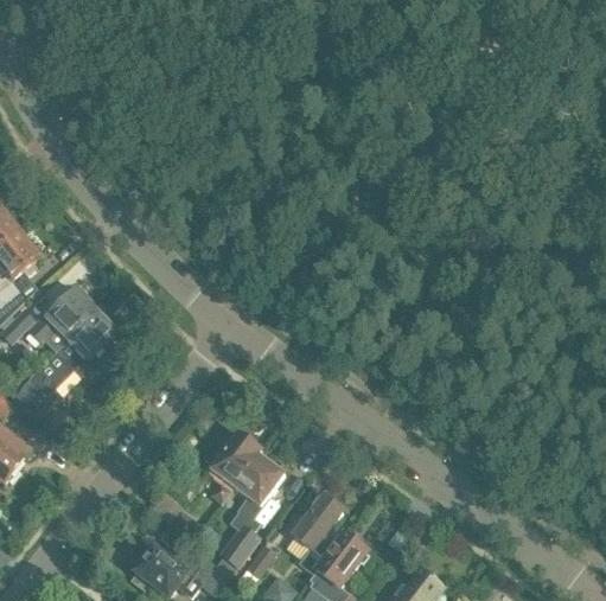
[(0,248),(19,232),(18,230),(21,228),(12,216),(8,218),(0,208),(0,248)]
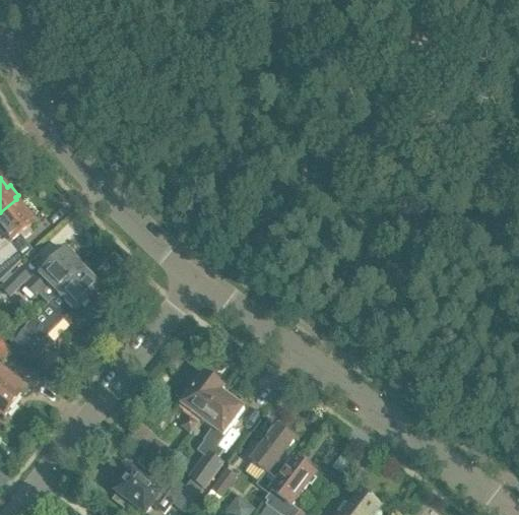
[(0,276),(23,255),(19,250),(27,245),(19,235),(35,221),(26,211),(28,209),(20,199),(18,201),(16,199),(0,212),(0,276)]
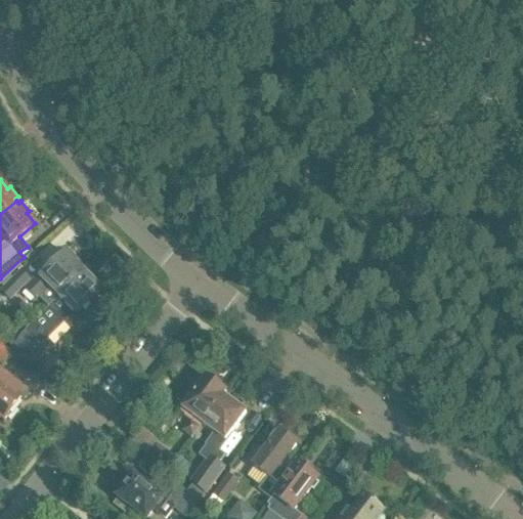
[(32,278),(25,285),(36,297),(38,295),(47,305),(48,304),(59,293),(83,269),(64,252),(45,271),(42,268),(32,278)]
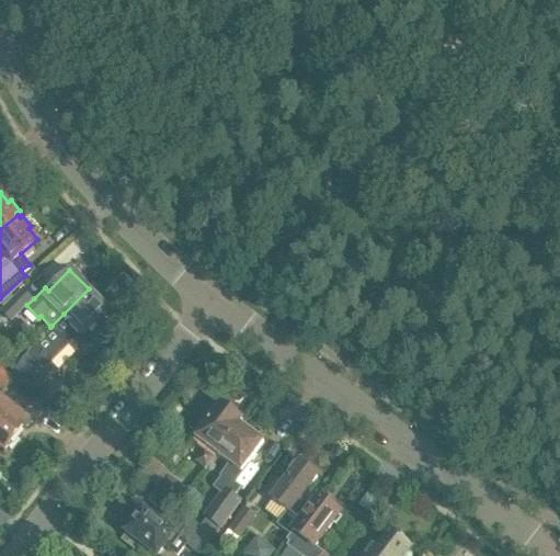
[(13,315),(33,295),(23,285),(2,304),(13,315)]
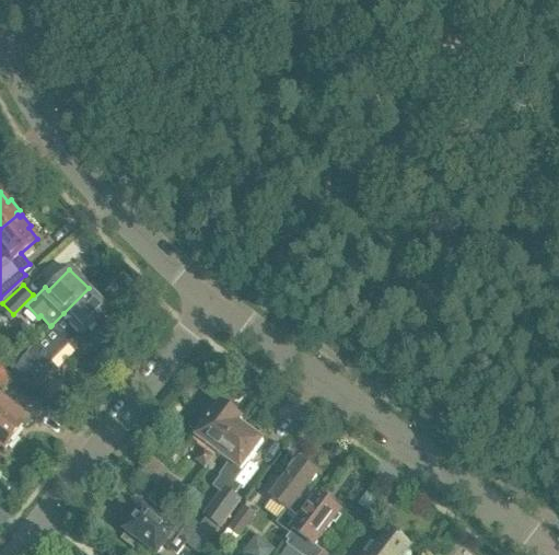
[(51,327),(32,347),(49,361),(68,343),(72,347),(74,348),(78,348),(81,348),(83,347),(104,325),(97,319),(107,308),(89,288),(63,313),(51,325),(50,326),(51,327)]
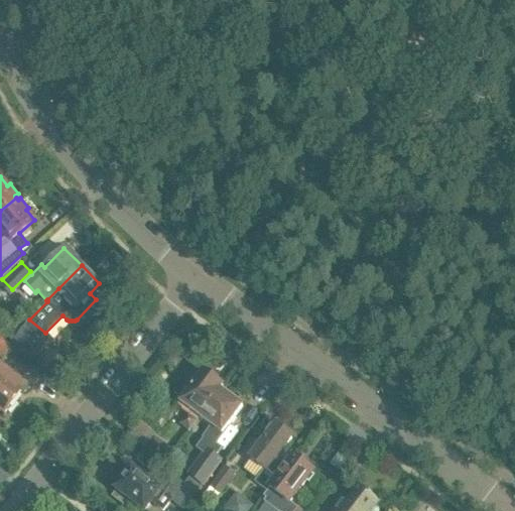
[(29,320),(14,339),(19,342),(17,344),(28,353),(30,351),(34,355),(49,336),(45,333),(29,320)]
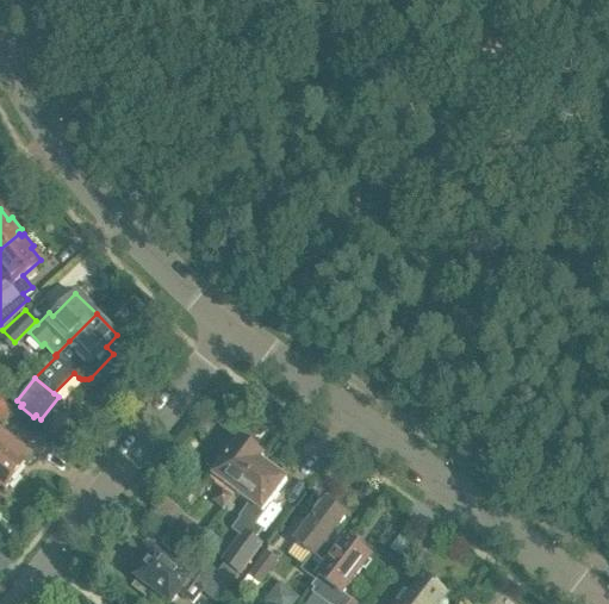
[(0,419),(2,422),(14,406),(0,393),(0,419)]
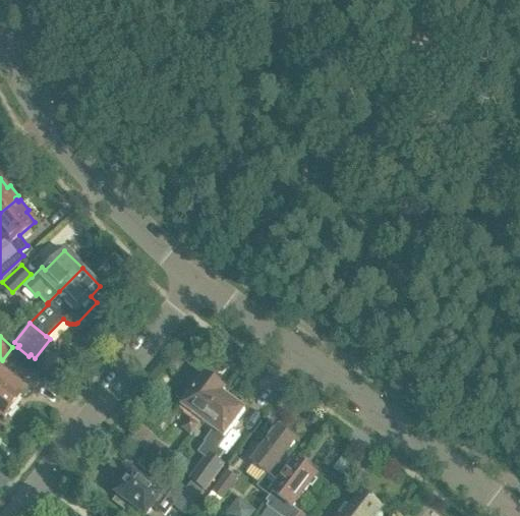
[(0,412),(4,415),(27,387),(0,365),(0,412)]
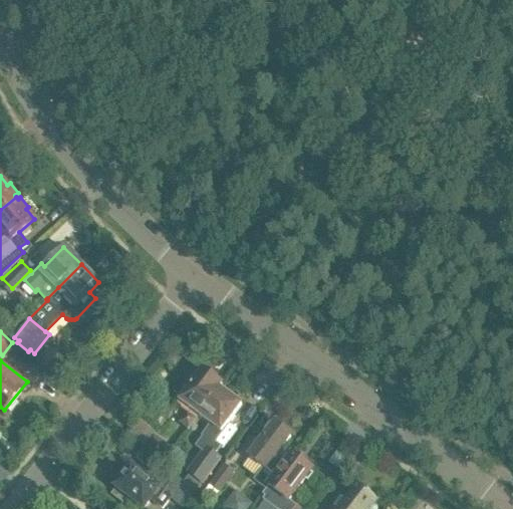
[(189,384),(176,402),(187,410),(179,420),(188,427),(198,414),(199,414),(219,386),(222,383),(201,367),(199,369),(192,366),(184,376),(189,384)]
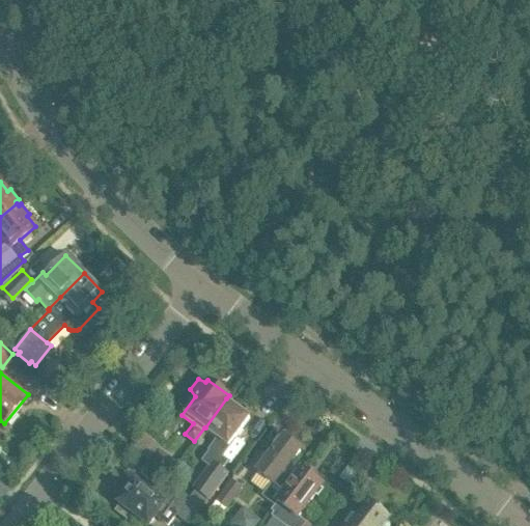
[(205,452),(201,459),(208,464),(210,463),(218,468),(219,466),(224,460),(219,455),(249,415),(226,398),(205,427),(216,436),(207,447),(208,448),(205,452)]
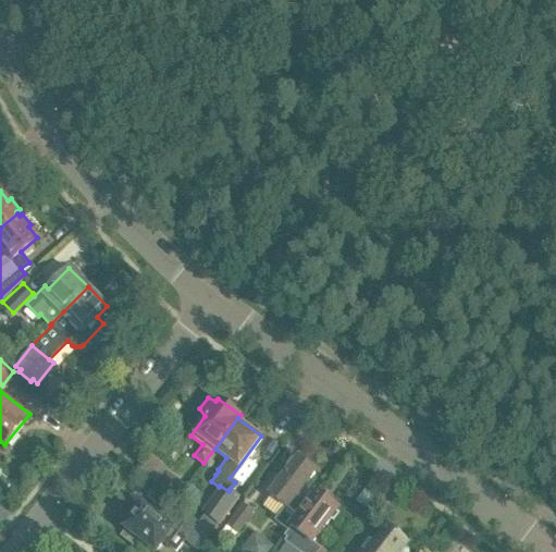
[(301,487),(313,469),(297,457),(270,492),(285,504),(275,517),(287,527),(289,524),(292,520),(297,514),(312,495),(301,487)]
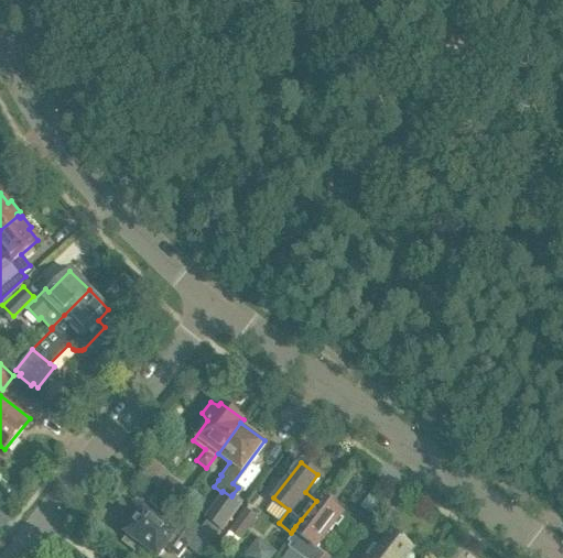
[(154,491),(154,492),(163,499),(176,509),(176,507),(188,492),(166,476),(158,487),(154,491)]
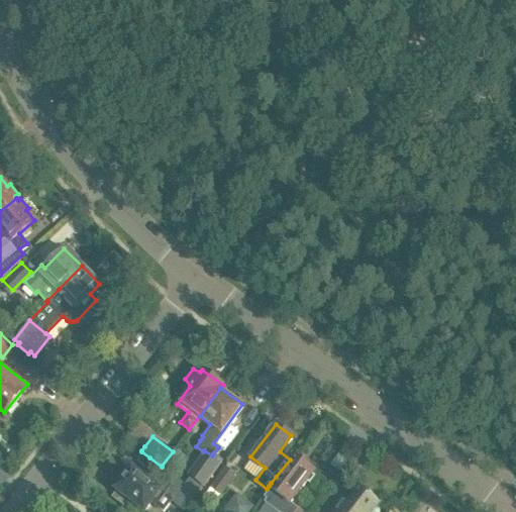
[(203,451),(189,472),(202,482),(219,458),(213,453),(212,455),(204,450),(203,451)]
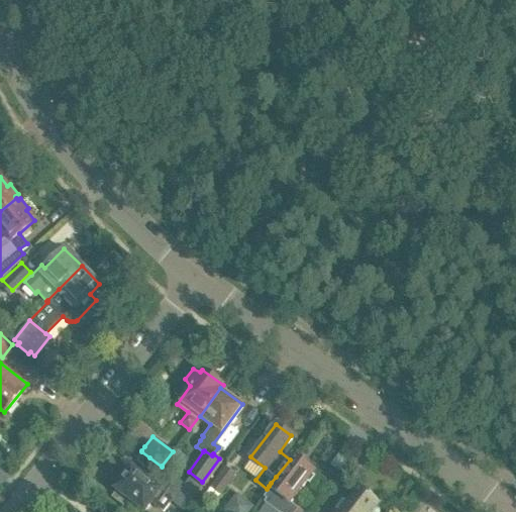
[(271,483),(269,486),(267,489),(263,494),(266,496),(263,499),(279,511),(280,510),(281,511),(300,511),(303,509),(292,501),(291,503),(289,502),(312,471),(310,469),(313,466),(301,456),(299,461),(293,455),(292,457),(290,459),(276,477),(271,483)]
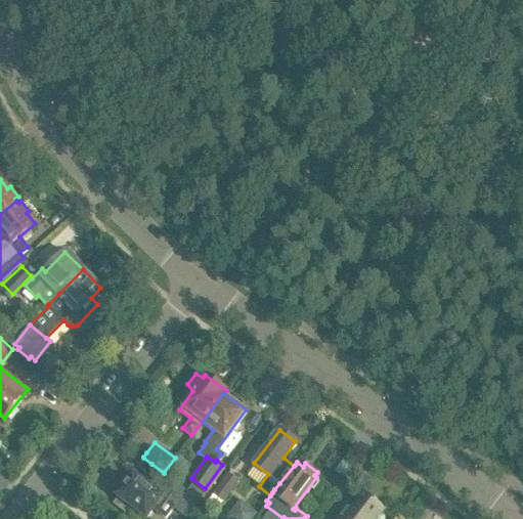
[(212,491),(206,501),(214,507),(221,498),(223,499),(238,478),(227,470),(212,490),(212,491)]
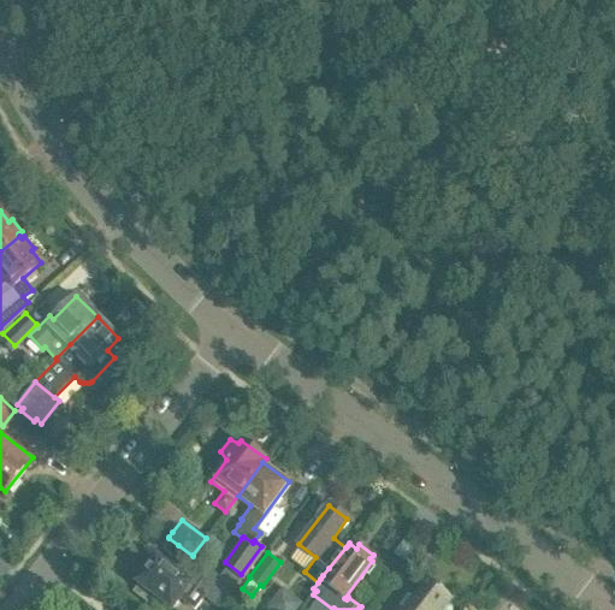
[(194,586),(154,556),(147,566),(143,563),(135,575),(137,578),(135,580),(137,582),(134,588),(146,598),(151,592),(170,606),(179,593),(195,605),(203,593),(222,606),(237,587),(210,566),(194,586)]
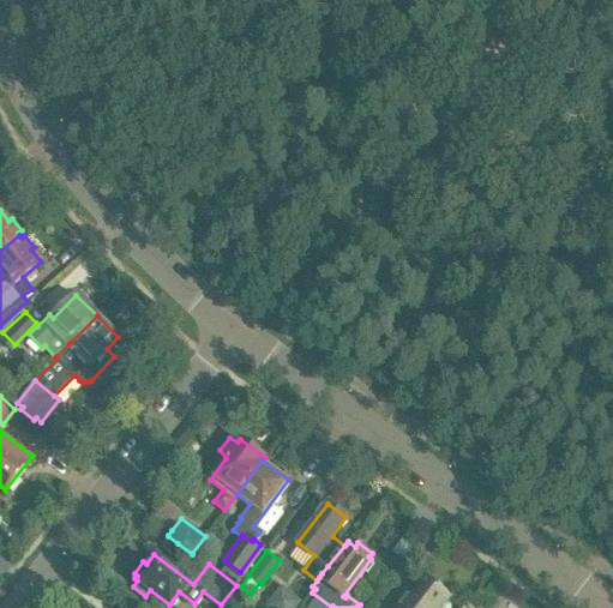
[(440,607),(450,596),(424,577),(402,606),(397,602),(392,607),(440,607)]
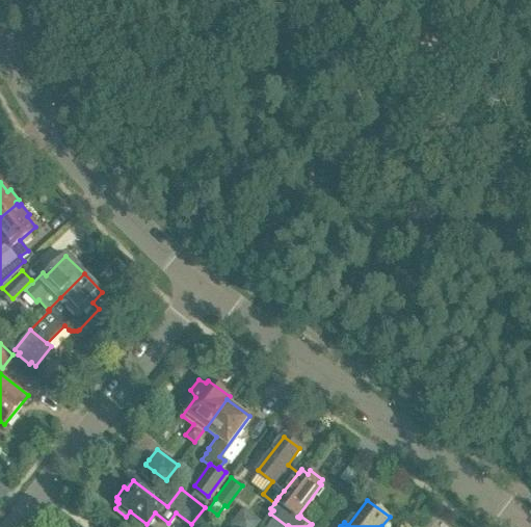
[(241,507),(230,522),(236,526),(254,526),(259,521),(241,507)]
